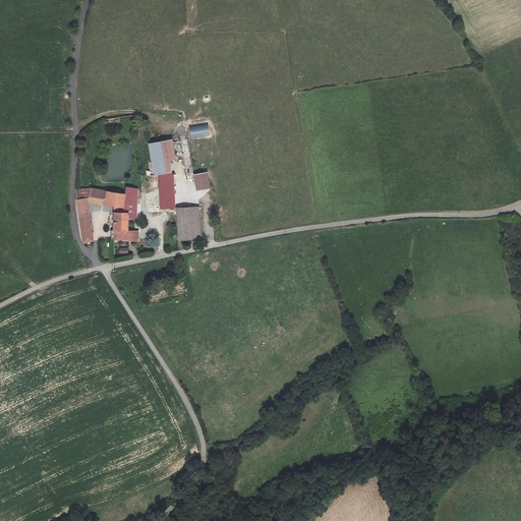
[(150,156),(173,154),(172,141),(149,146),(150,156)]
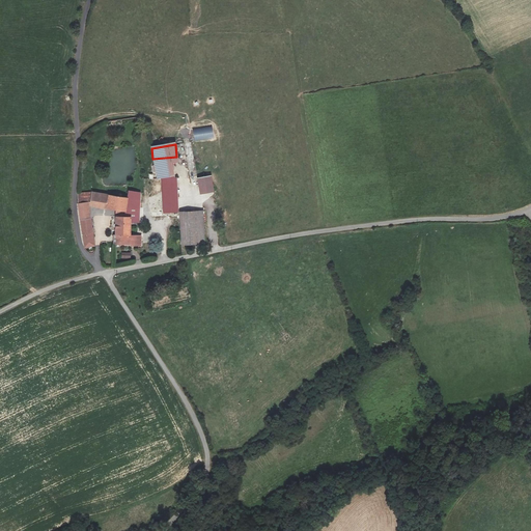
[(177,163),(176,157),(152,159),(156,179),(173,178),(171,165),(177,163)]
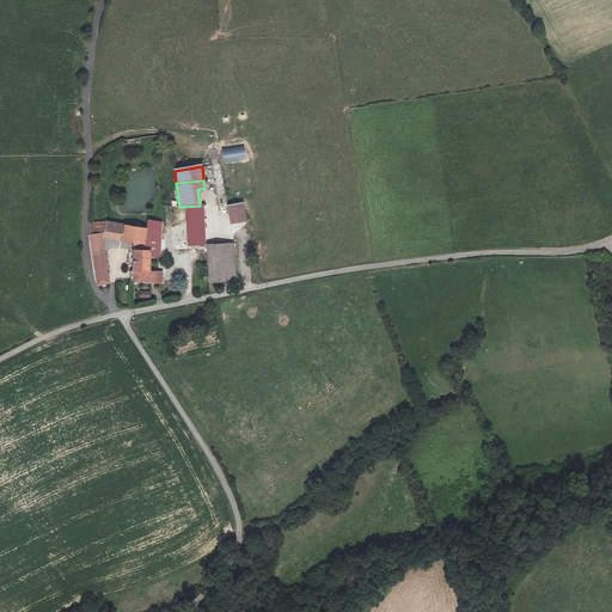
[(200,206),(179,207),(171,207),(171,246),(204,246),(204,207),(200,206)]
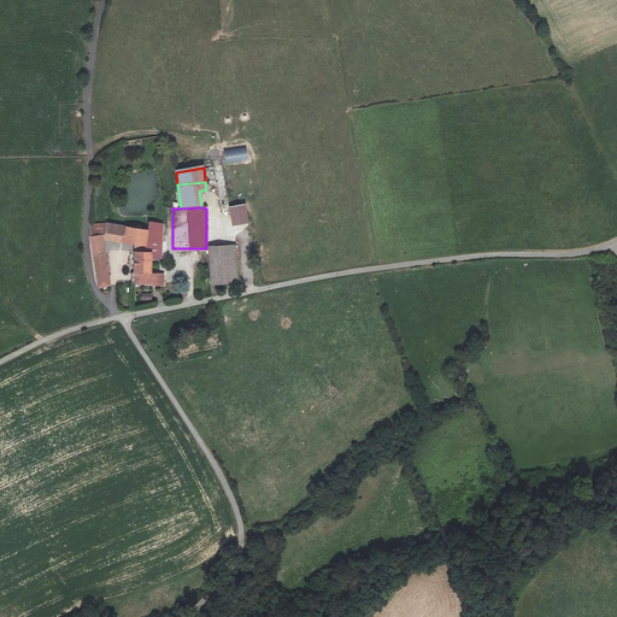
[(244,207),(228,210),(230,228),(246,225),(244,207)]
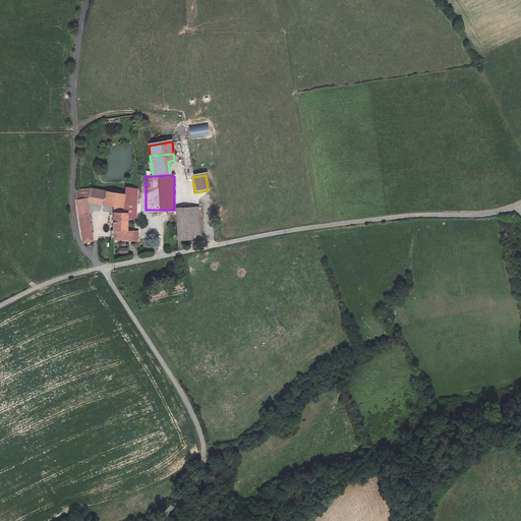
[(126,187),(126,194),(124,209),(115,208),(115,214),(128,213),(129,219),(137,219),(137,187),(126,187)]
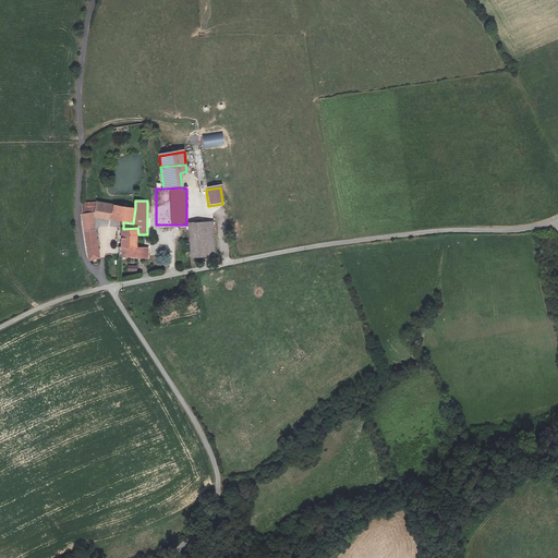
[(133,223),(135,208),(94,202),(82,203),(82,208),(84,225),(89,261),(100,258),(94,218),(123,222),(133,223)]
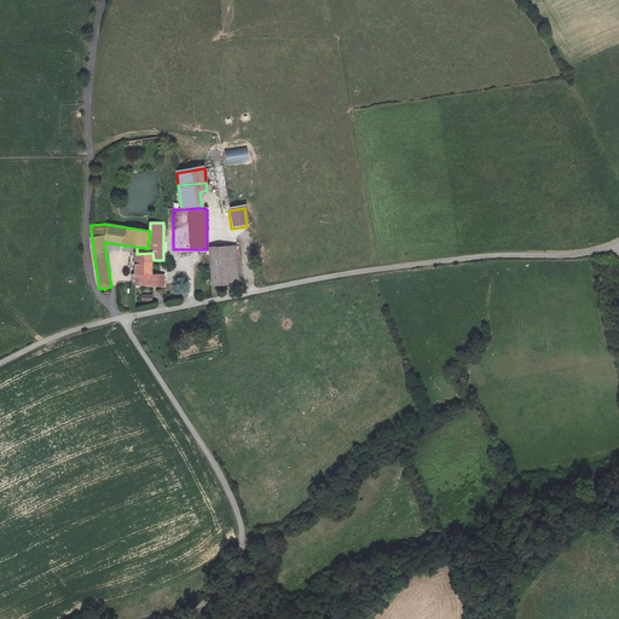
[(235,288),(235,249),(208,250),(208,288),(235,288)]
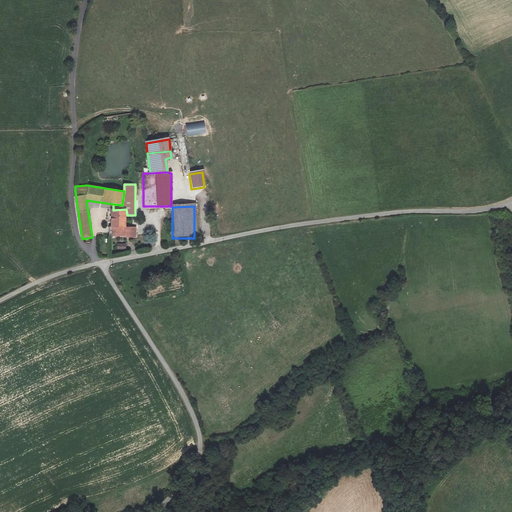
[(127,228),(127,226),(127,215),(126,209),(113,210),(111,227),(127,228)]
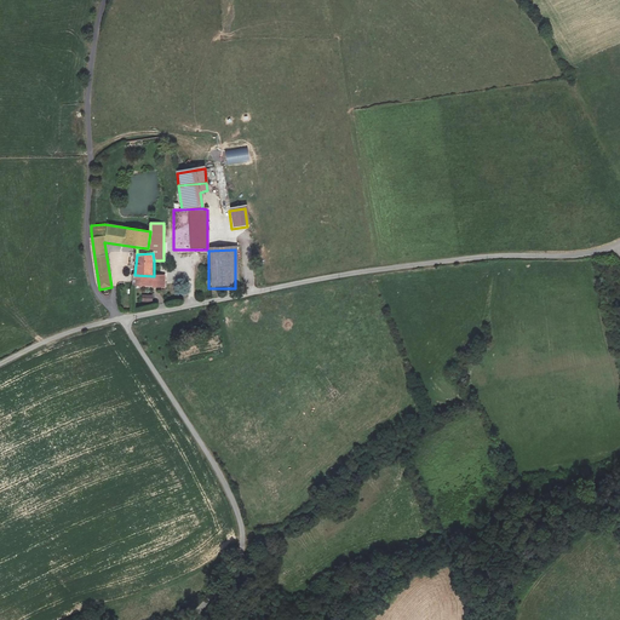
[(154,276),(135,275),(133,286),(151,287),(153,288),(165,290),(166,277),(154,276)]
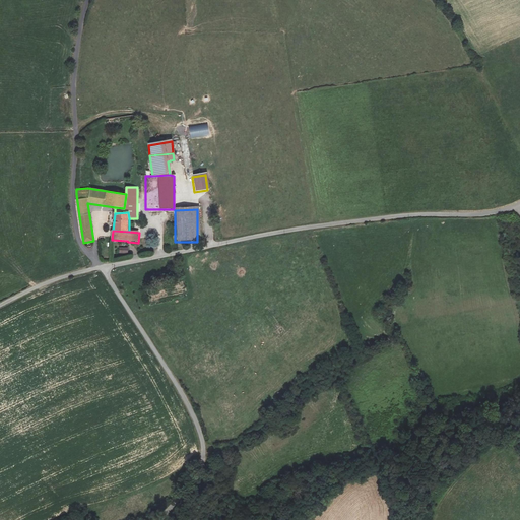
All buildings are outlined.
